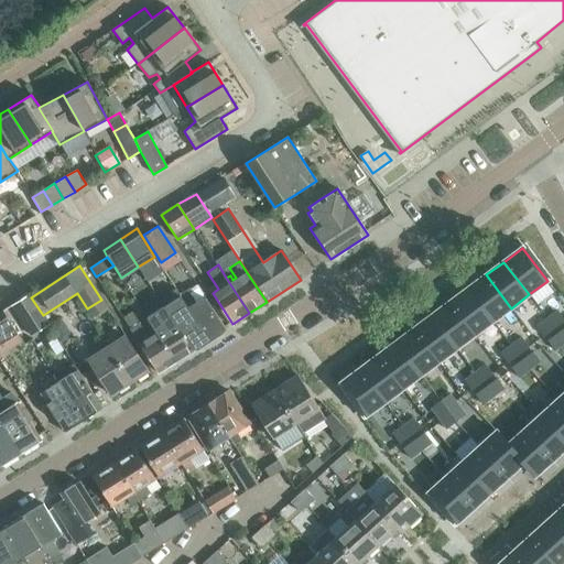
[(486,274),(468,288),(492,322),(511,308),(486,274)]
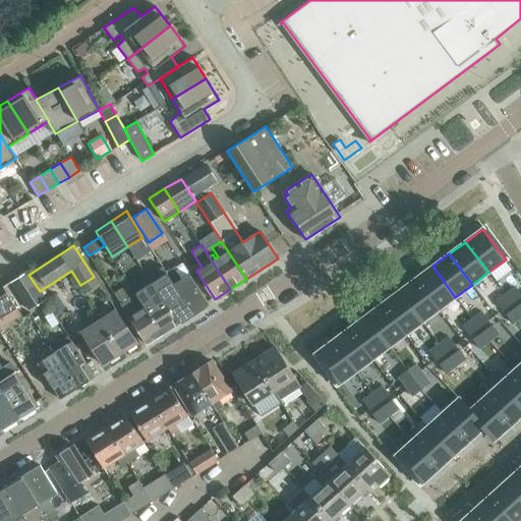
[(193,313),(209,303),(182,264),(176,268),(175,268),(167,273),(193,313)]
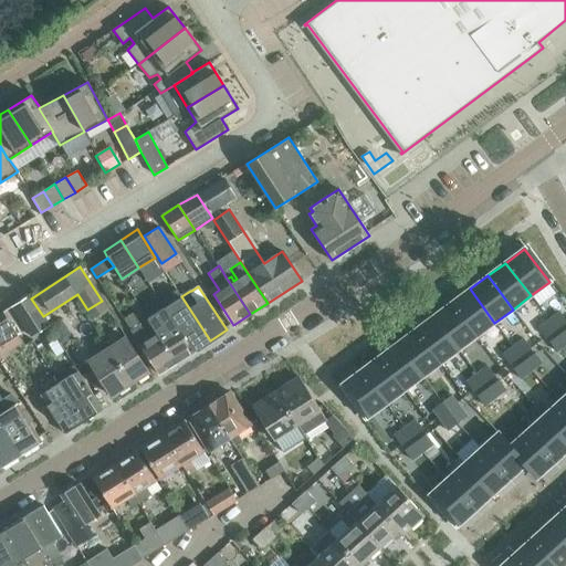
[(470,289),(451,303),(477,336),(494,323),(470,289)]
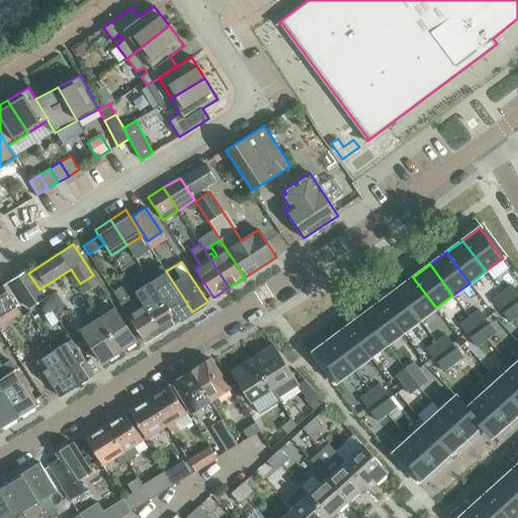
[(177,322),(192,312),(166,271),(162,265),(147,275),(151,281),(177,322)]
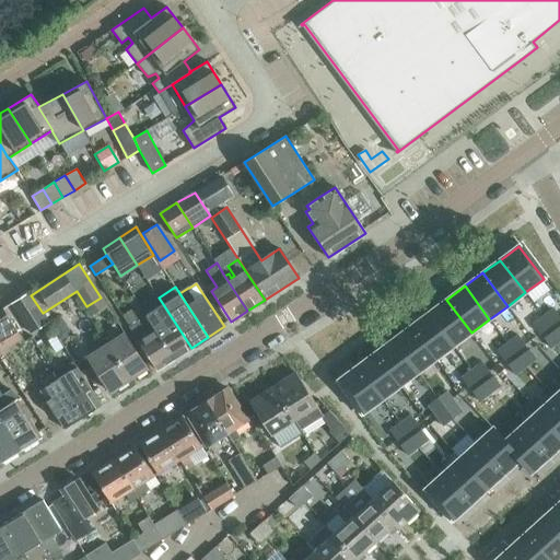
[(31,334),(39,328),(48,323),(43,313),(31,295),(28,292),(11,303),(31,334)]
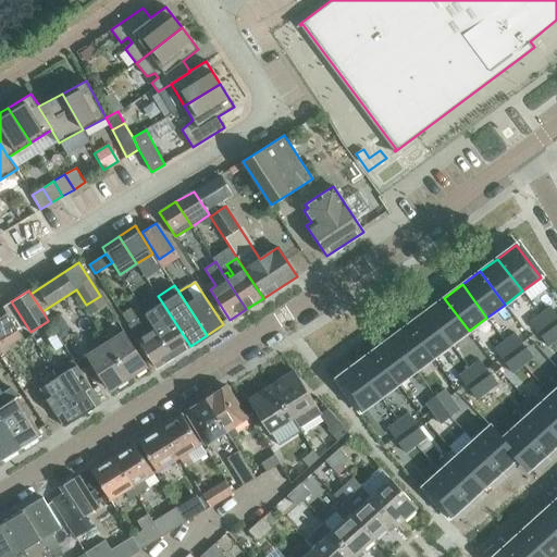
[(91,312),(106,304),(100,296),(86,305),(91,312)]
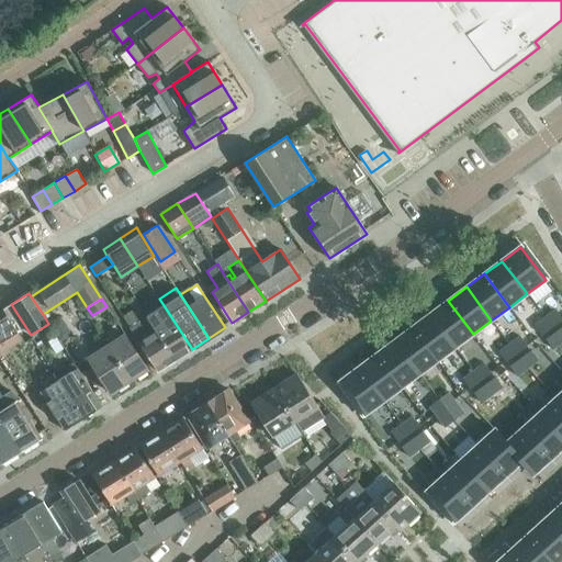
[(448,301),(429,314),(454,347),(473,334),(448,301)]
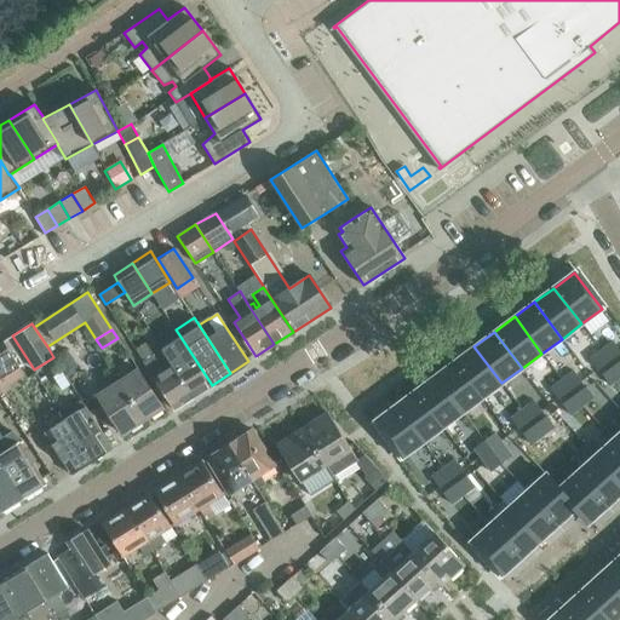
[(170,361),(193,397),(212,385),(181,337),(162,349),(170,361)]
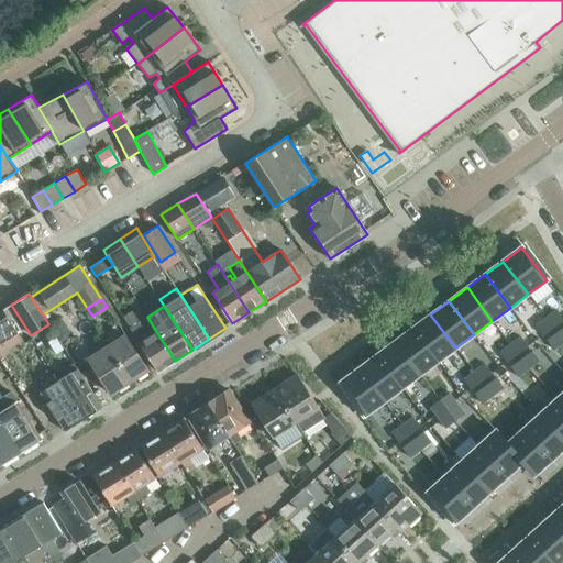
[(0,353),(22,340),(2,310),(0,311),(0,353)]
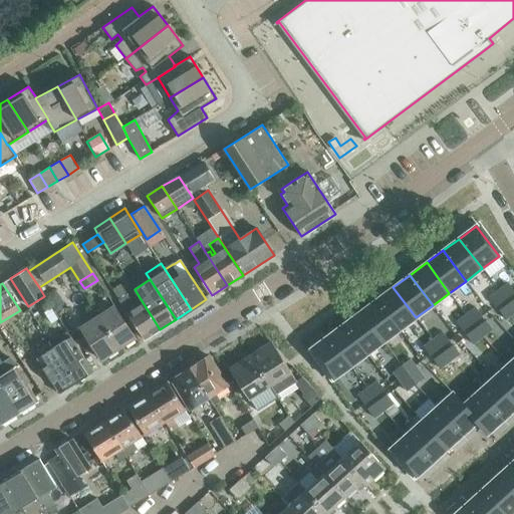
[(513,291),(507,283),(498,290),(505,299),(513,292),(513,291)]
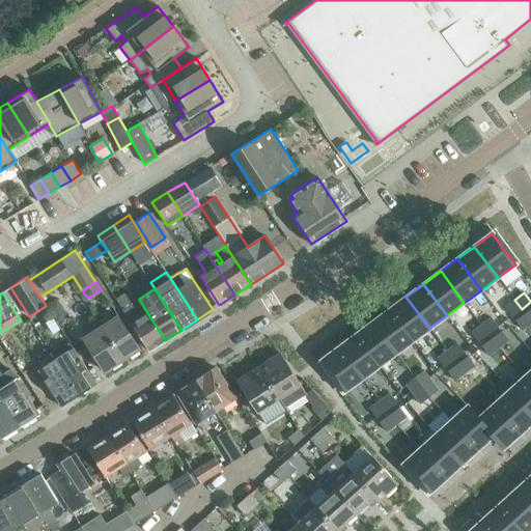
[(406,297),(389,309),(413,340),(429,328),(406,297)]
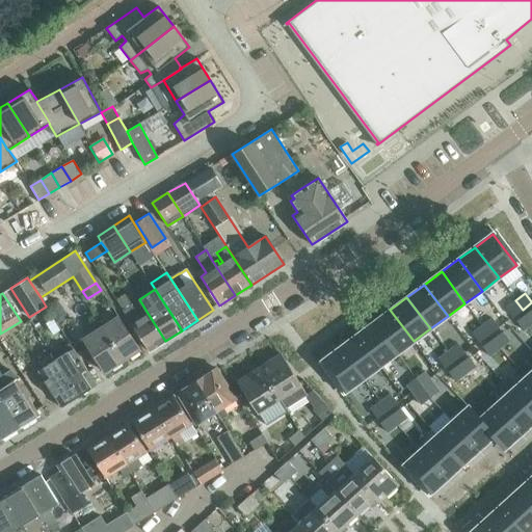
[(515,300),(505,308),(511,318),(523,310),(515,300)]
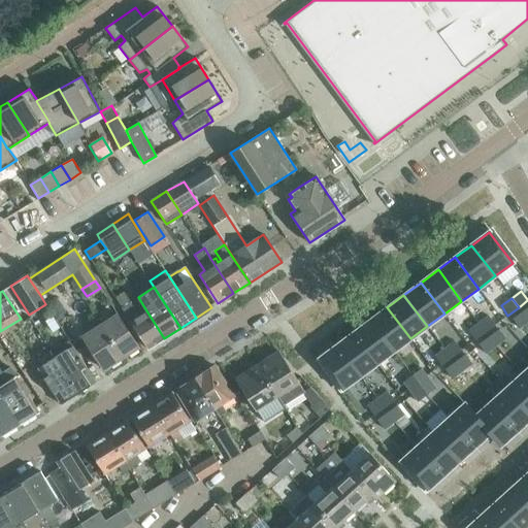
[(149,349),(164,338),(144,307),(137,311),(131,301),(122,307),(149,349)]
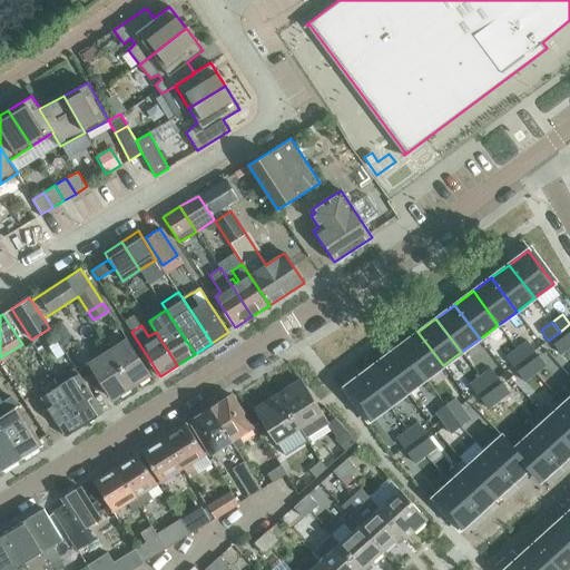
[(418,332),(400,345),(424,379),(443,365),(418,332)]
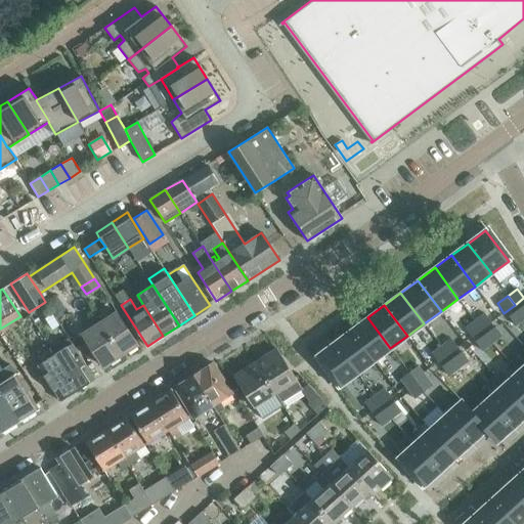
[(523,316),(518,310),(509,317),(515,326),(523,319),(523,316)]
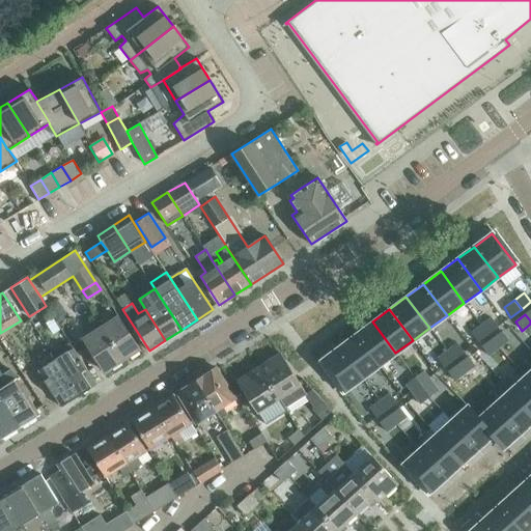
[(122,361),(139,350),(118,316),(101,328),(122,361)]
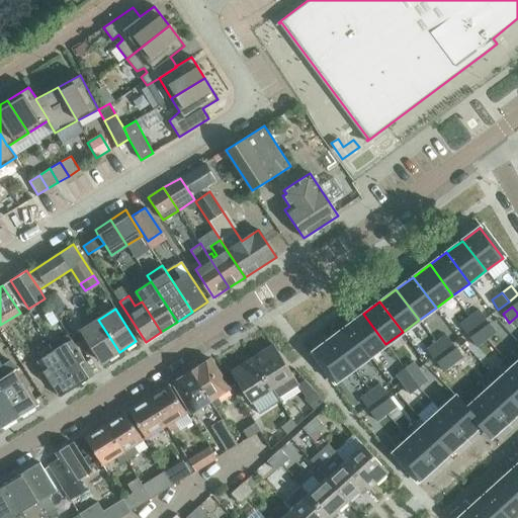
[(479,310),(468,317),(476,326),(485,319),(479,310)]
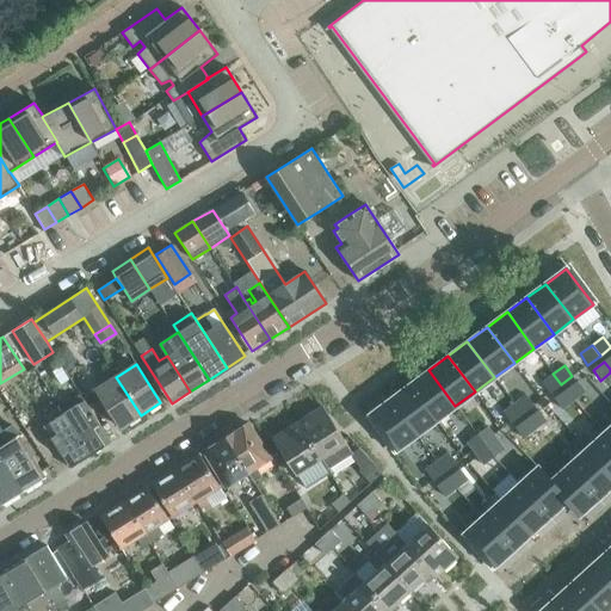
[(429,370),(409,384),(436,421),(455,406),(429,370)]
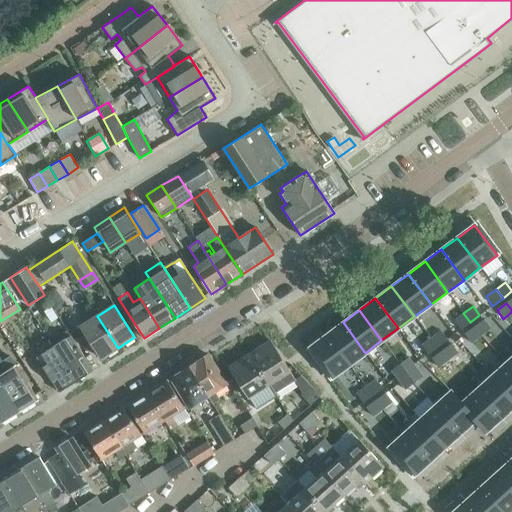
[(463,313),(453,320),(460,330),(470,322),(463,313)]
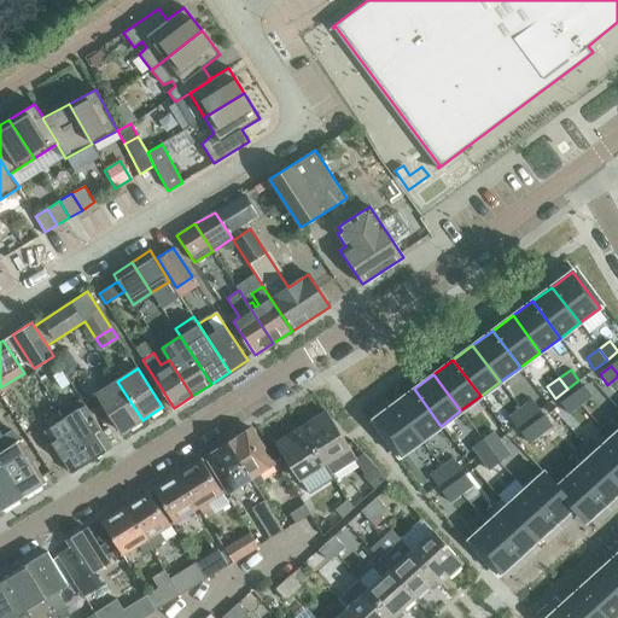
[(143,420),(117,382),(97,395),(122,433),(143,420)]
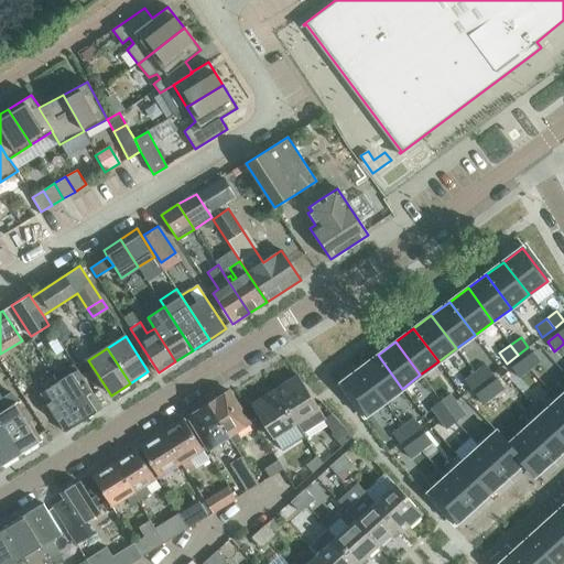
[(532,353),(521,360),(529,370),(540,362),(532,353)]
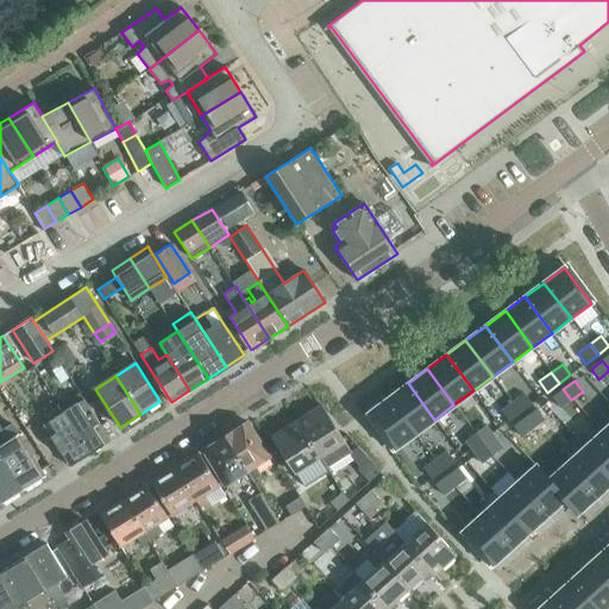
[(408,383),(388,399),(415,434),(434,420),(408,383)]
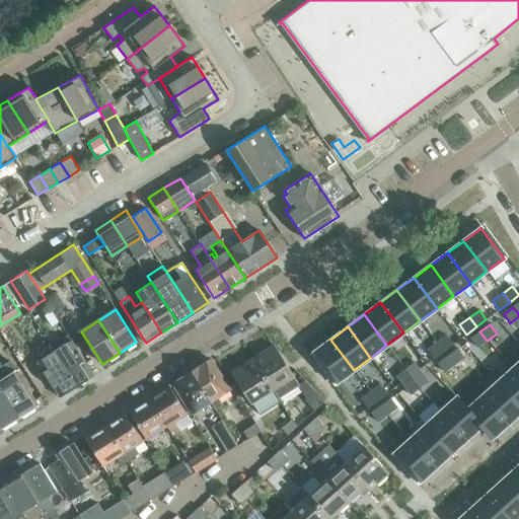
[(479,331),(469,340),(476,349),(487,341),(479,331)]
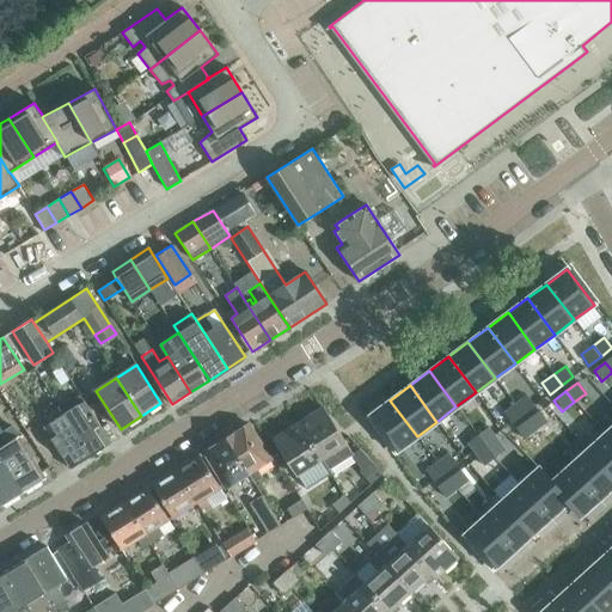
[(111,442),(80,395),(65,405),(68,411),(63,414),(91,456),(111,442)]
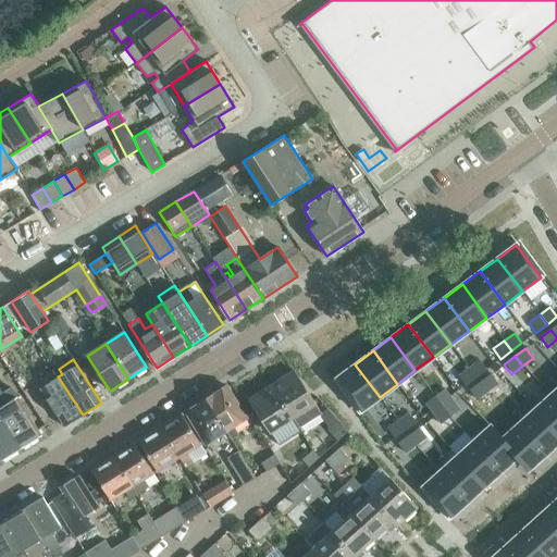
[(479,359),(468,368),(475,378),(486,370),(479,359)]
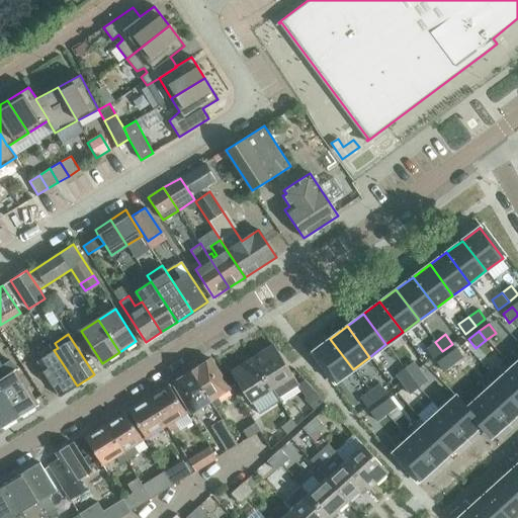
[(330,339),(312,351),(335,382),(353,369),(330,339)]
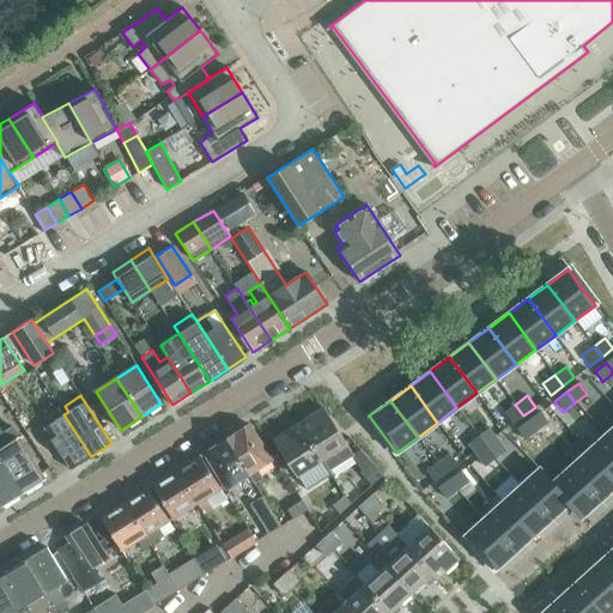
[(515,405),(503,413),(511,424),(523,416),(515,405)]
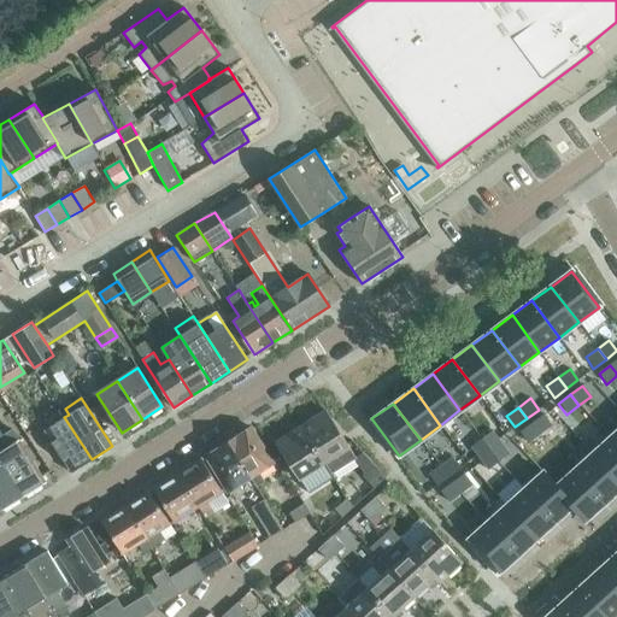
[(356,458),(325,410),(300,427),(324,464),(330,474),(356,458)]
